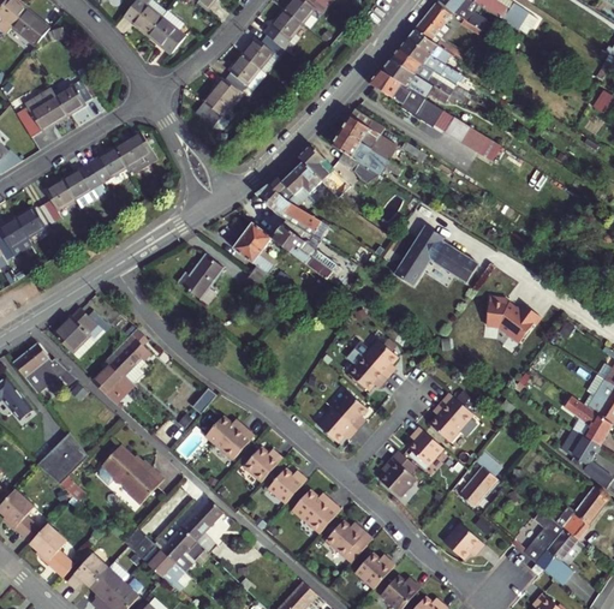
[(0,31),(4,28),(19,10),(7,0),(0,0),(0,31)]
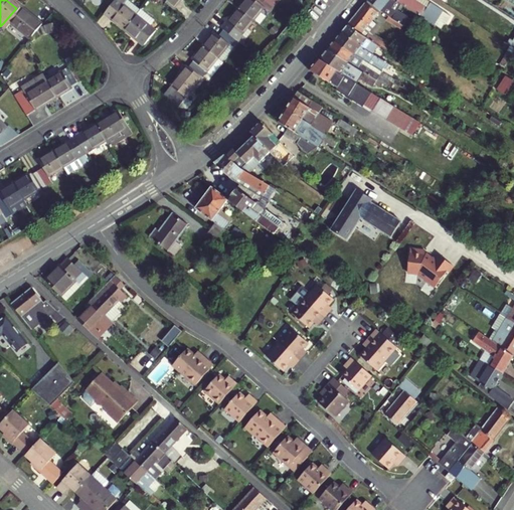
[(104,18),(117,30),(130,14),(135,9),(136,8),(126,0),(108,0),(104,4),(99,11),(105,16),(104,18)]
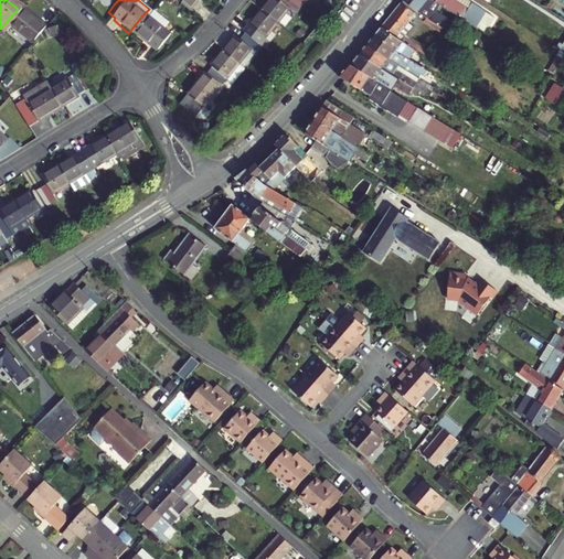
[(171,0),(182,9),(189,0),(171,0)]
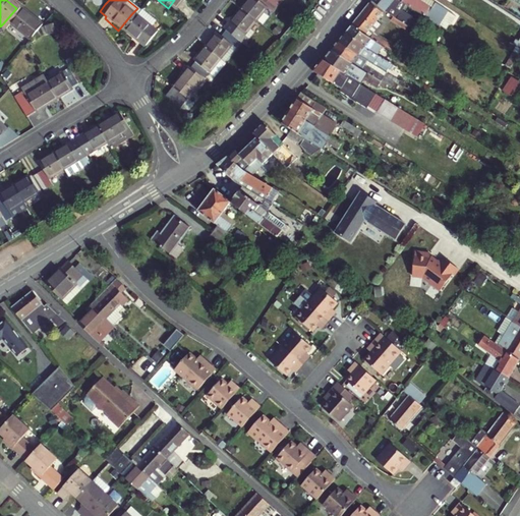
[(241,0),(234,9),(248,20),(260,7),(265,11),(270,5),(264,0),(241,0)]
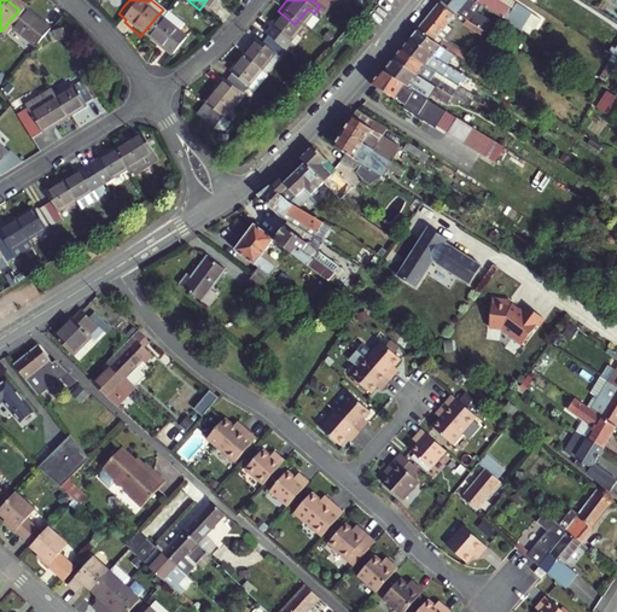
[(483,30),(492,35),(496,27),(473,12),(479,3),(475,0),(441,0),(458,15),(465,19),(483,30)]
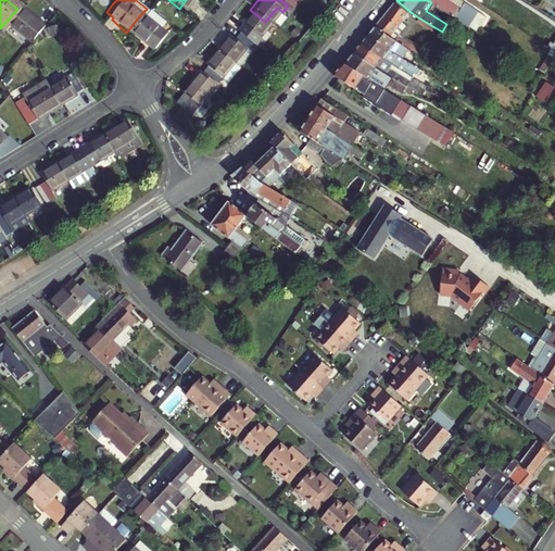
[(427,0),(431,2),(464,23),(472,10),(457,1),(456,0),(427,0)]
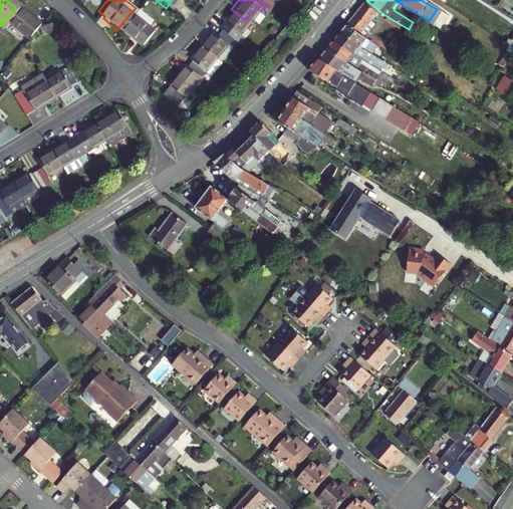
[(438,7),(426,0),(422,0),(423,1),(437,9),(438,7)]
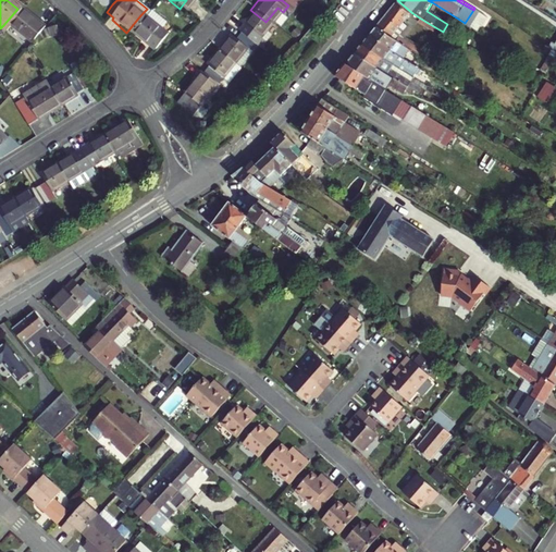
[(416,53),(419,49),(393,33),(409,13),(395,2),(375,26),(392,38),(416,53)]
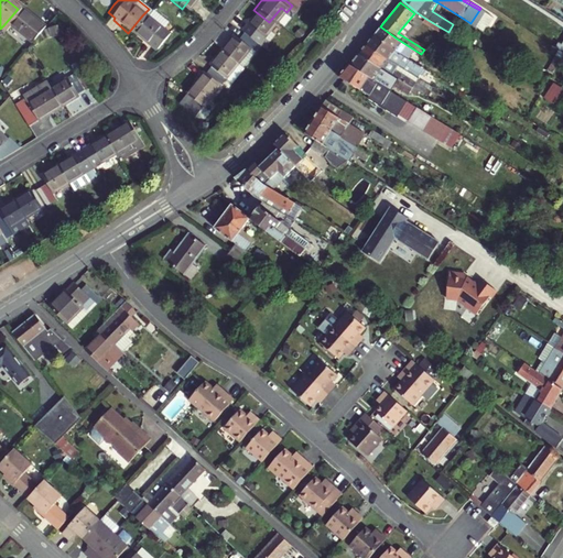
[(18,9),(3,25),(25,43),(40,26),(18,9)]
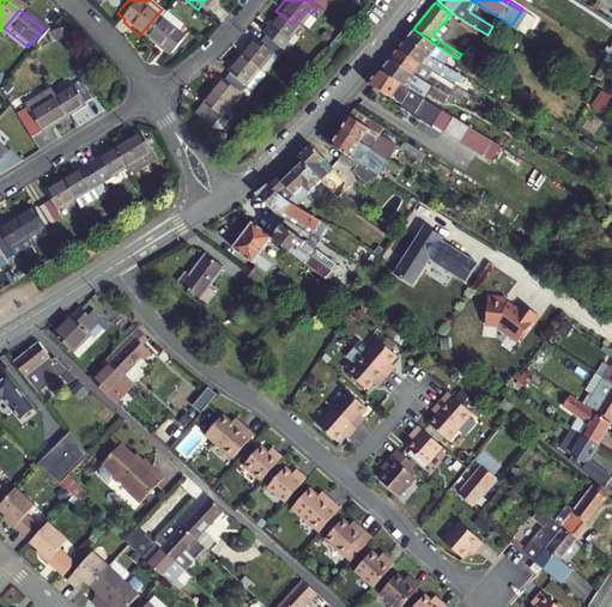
[(155,17),(139,36),(152,47),(155,44),(164,52),(177,36),(167,28),(173,20),(161,11),(155,17)]
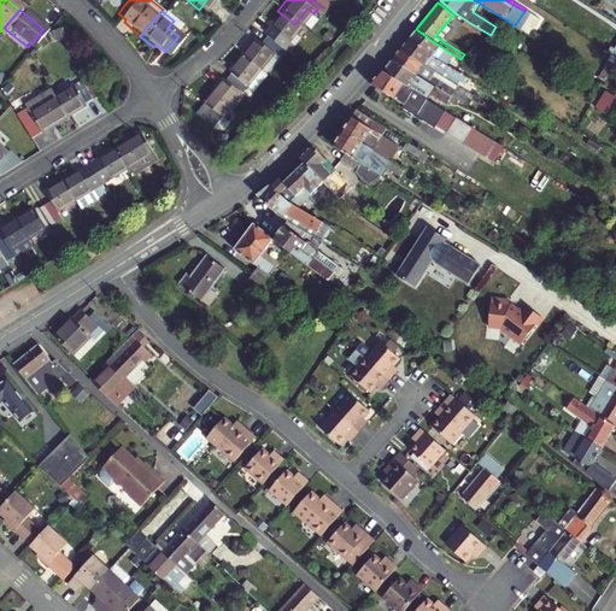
[(294,24),(277,11),(258,34),(275,47),(294,24)]
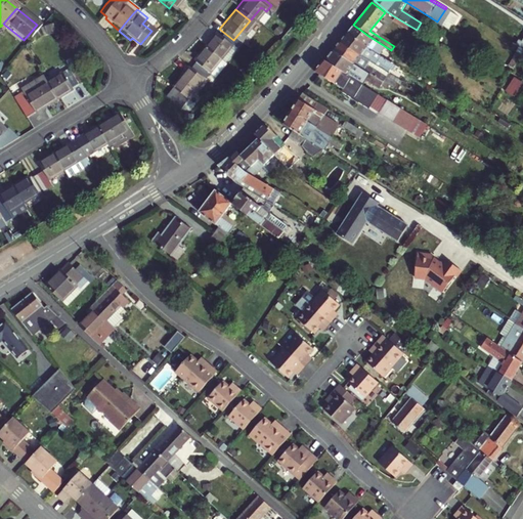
[(392,18),(407,29),(409,26),(394,16),(392,18)]
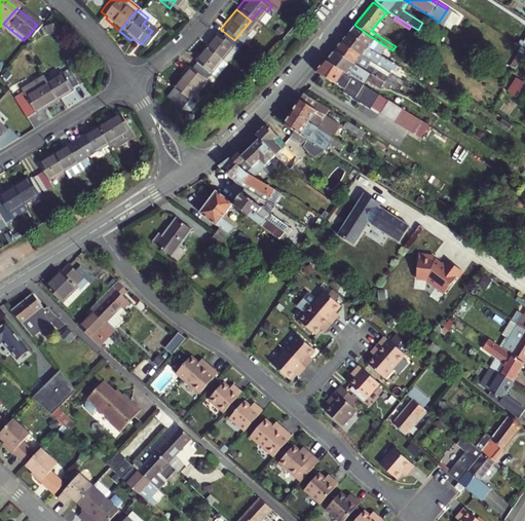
[(524,21),(516,37),(524,42),(524,21)]
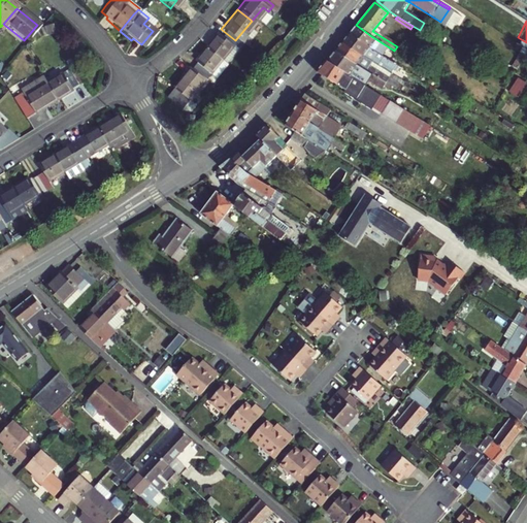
[(404,58),(394,51),(371,36),(356,25),(350,34),(370,48),(399,66),(404,58)]
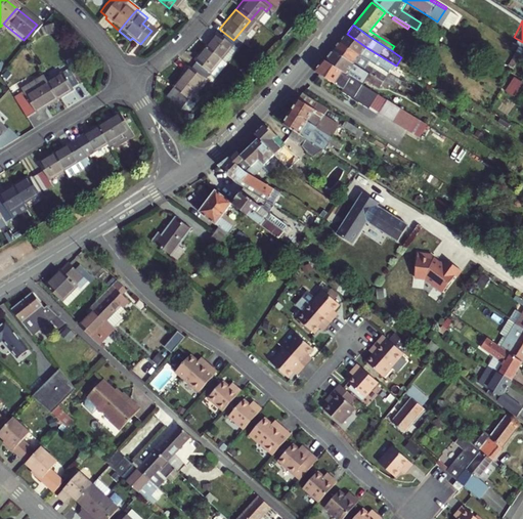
[(201,44),(215,55),(225,44),(228,46),(233,40),(219,29),(214,35),(211,32),(201,44)]
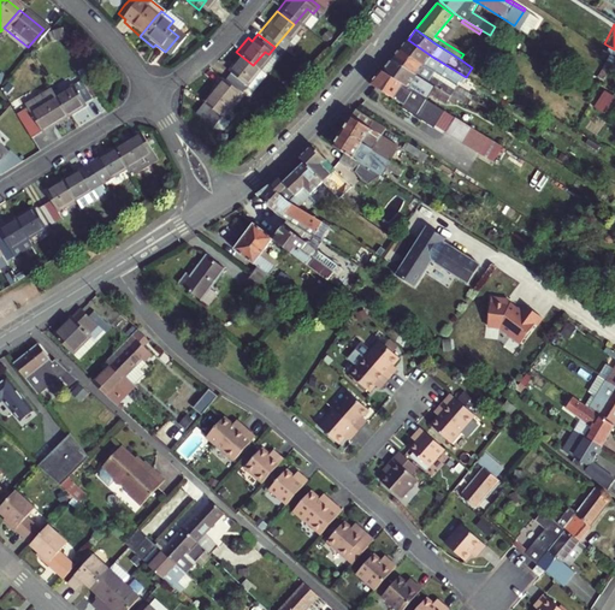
[(432,57),(408,40),(404,43),(400,51),(455,86),(457,82),(460,83),(463,78),(465,78),(466,77),(432,57)]
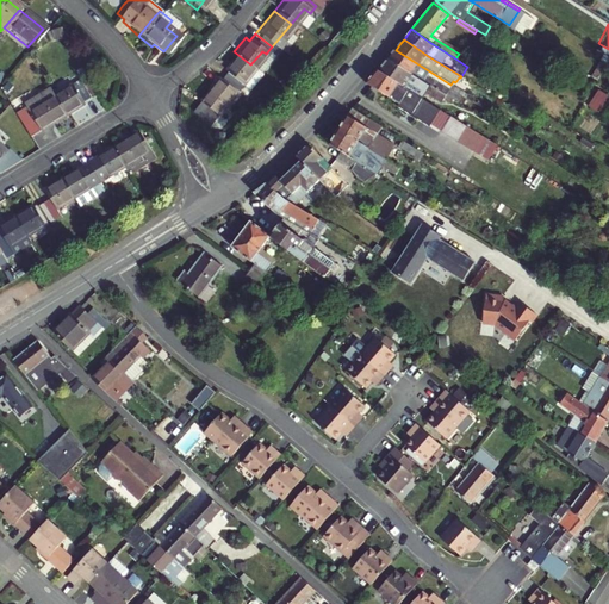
[(396,50),(387,58),(445,94),(451,98),(454,92),(448,88),(451,85),(396,50)]
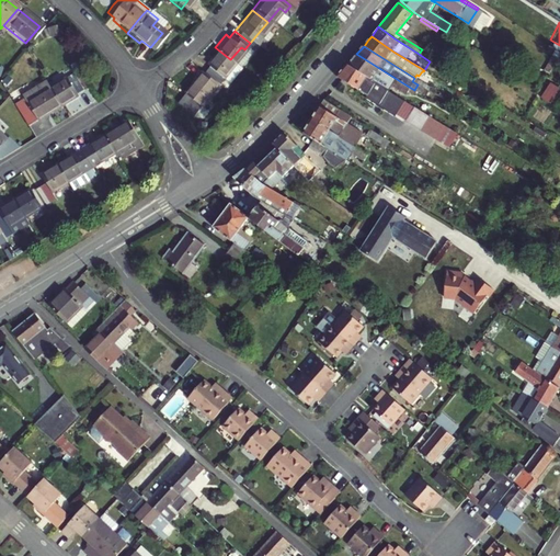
[(198,67),(213,80),(230,59),(215,47),(204,59),(205,60),(198,67)]
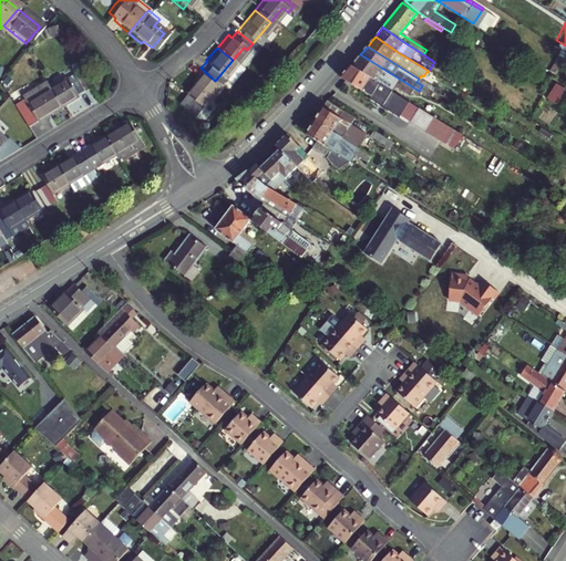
[(351,65),(373,80),(378,75),(408,94),(413,87),(360,54),(351,65)]
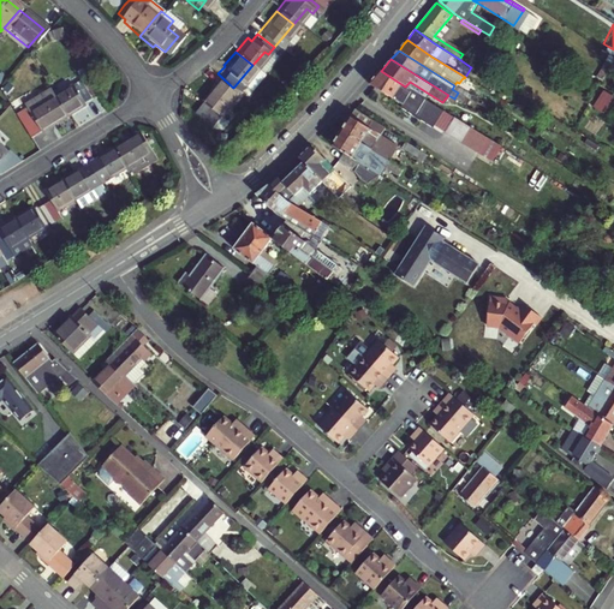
[(427,100),(405,87),(381,71),(370,84),(417,114),(416,117),(430,125),(440,109),(427,100)]
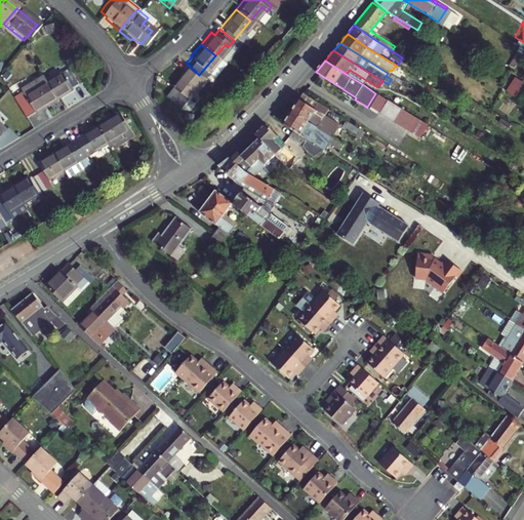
[(168,82),(184,93),(199,75),(186,63),(168,82)]
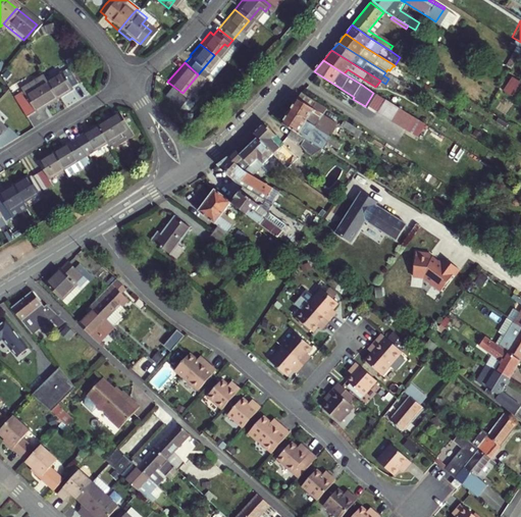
[(67,64),(62,67),(72,85),(77,82),(67,64)]
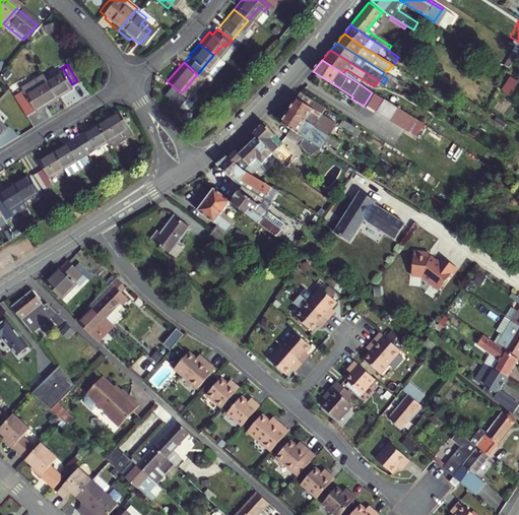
[(62,67),(43,79),(53,97),(73,84),(72,84),(62,67)]
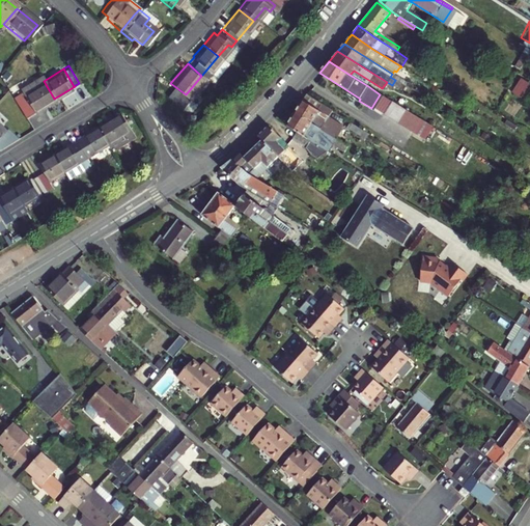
[(521,72),(513,86),(521,90),(528,76),(521,72)]
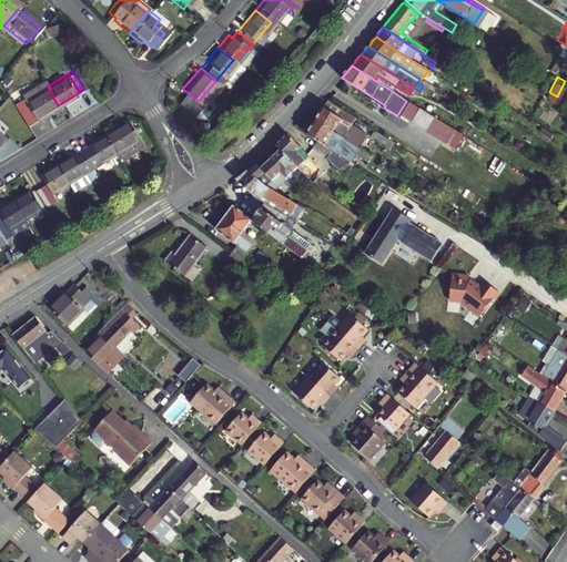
[(19,98),(10,103),(19,120),(23,126),(58,105),(47,87),(42,80),(18,95),(19,98)]
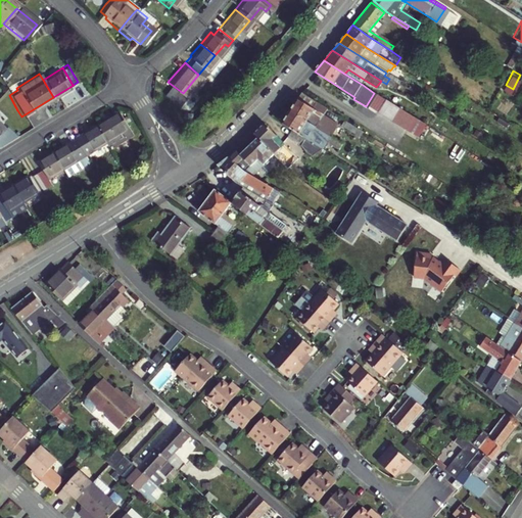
[(301,93),(290,111),(330,137),(339,124),(361,137),(364,132),(336,114),(332,121),(314,108),(317,102),(301,93)]
